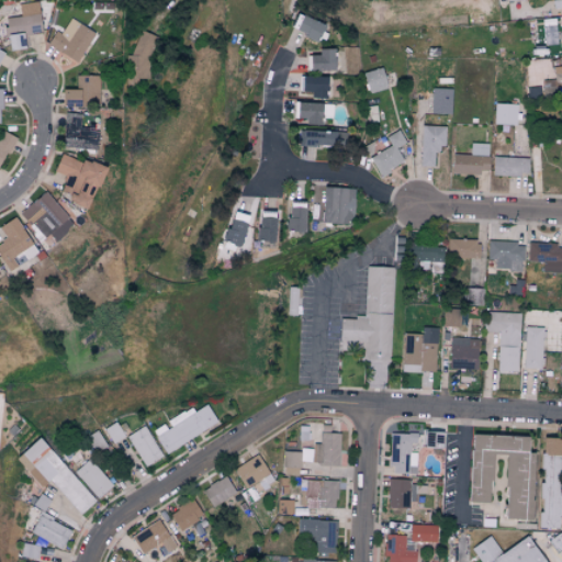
[(3,17),(7,51),(24,48),(23,35),(41,33),(38,13),(3,17)]
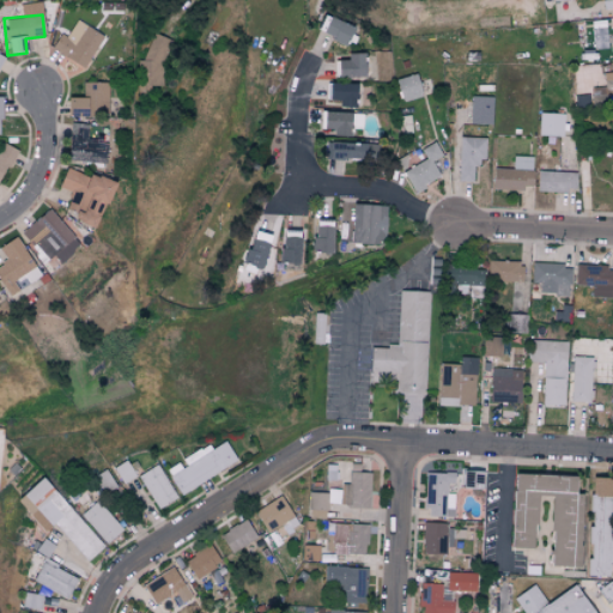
[(345,43),(352,25),(328,17),(322,34),(345,43)]
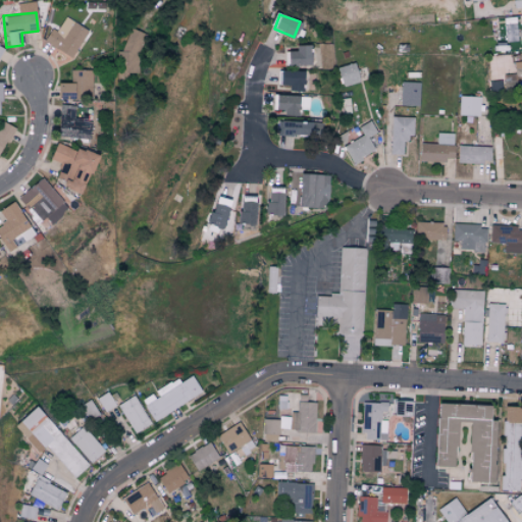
[(71,57),(87,30),(70,21),(63,35),(51,29),(43,42),(71,57)]
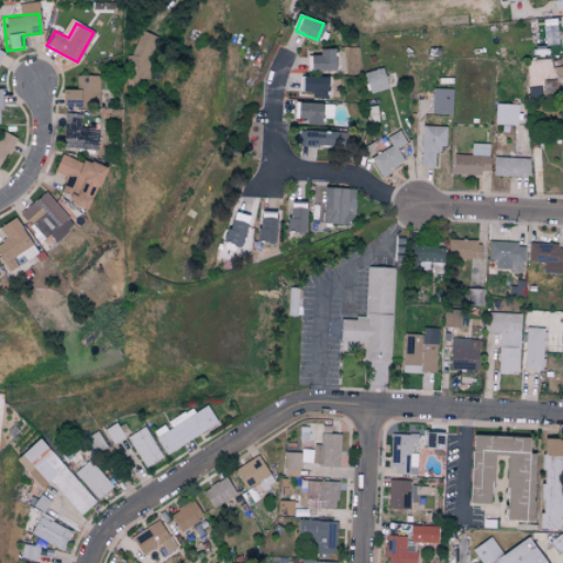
[(127,88),(142,87),(142,79),(153,79),(152,33),(135,34),(136,54),(125,55),(127,88)]
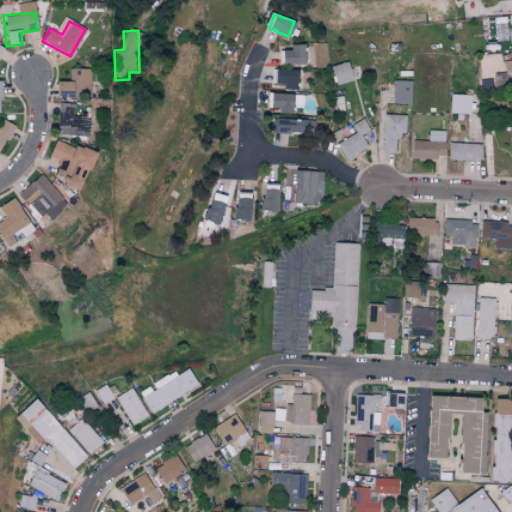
[(303,44),(289,44),(289,50),(279,50),(279,64),(303,64),(303,44)]
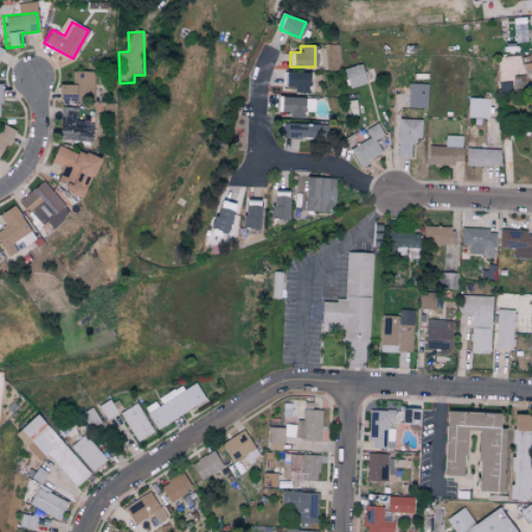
[(366,83),(360,63),(342,69),(347,88),(366,83)]
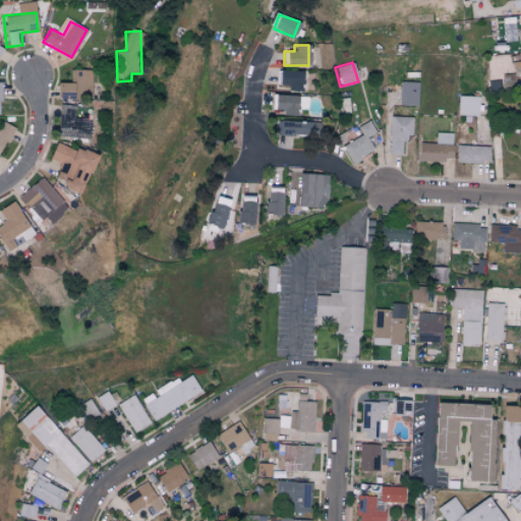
[(92,70),(70,69),(69,82),(57,82),(56,97),(92,97),(92,70)]
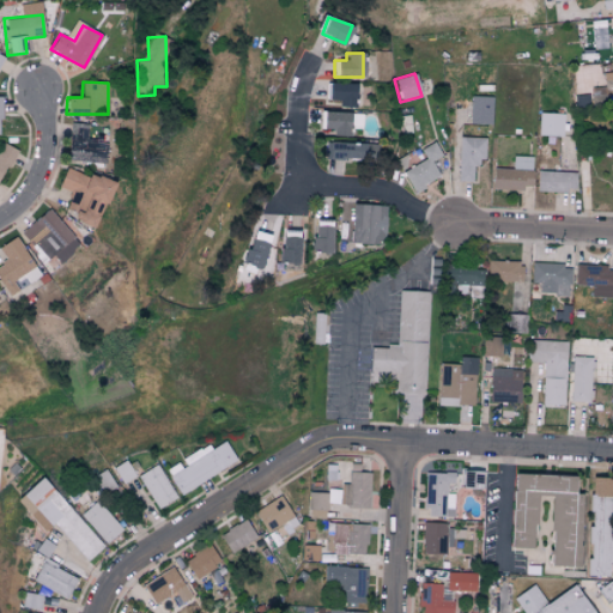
[(356,83),(327,83),(327,99),(338,101),(338,107),(354,107),(356,83)]
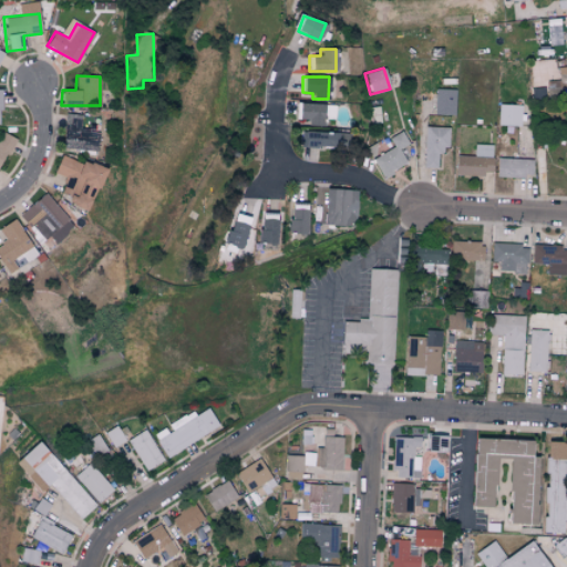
[(455,89),(435,89),(434,114),(454,115),(455,89)]
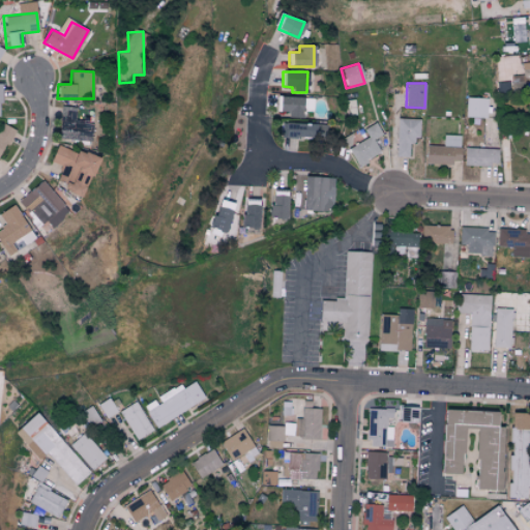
[(301,118),(302,97),(276,96),(275,111),(288,112),(287,117),(301,118)]
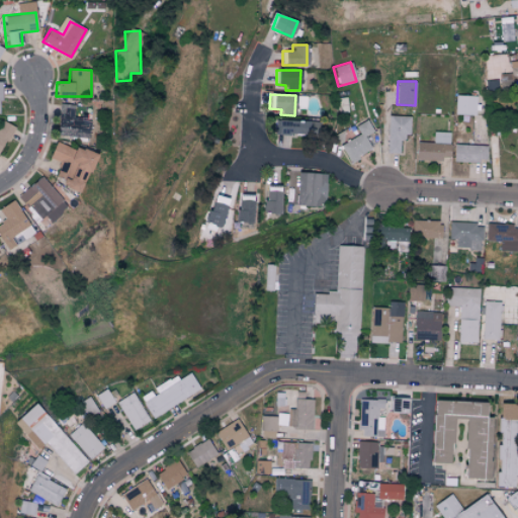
[(455,114),(476,115),(476,96),(455,95),(455,114)]
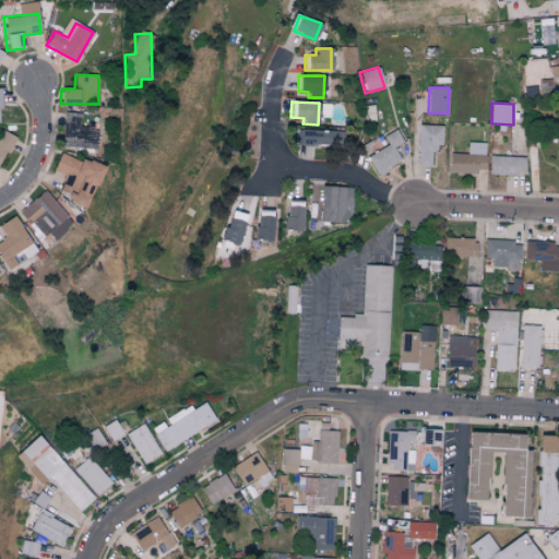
[(330,104),(320,104),(319,117),(330,117),(330,104)]
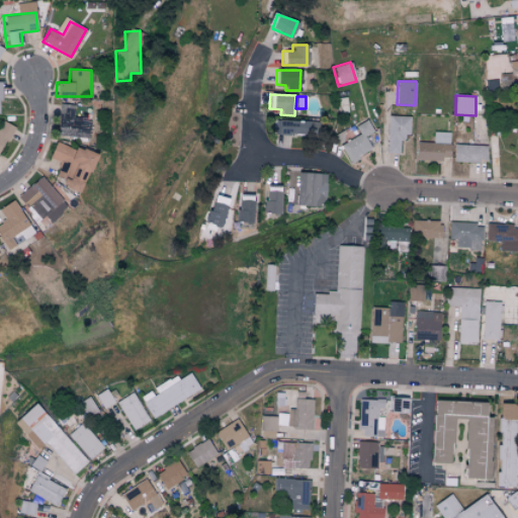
[(88,138),(89,121),(74,120),(75,111),(58,110),(57,136),(88,138)]
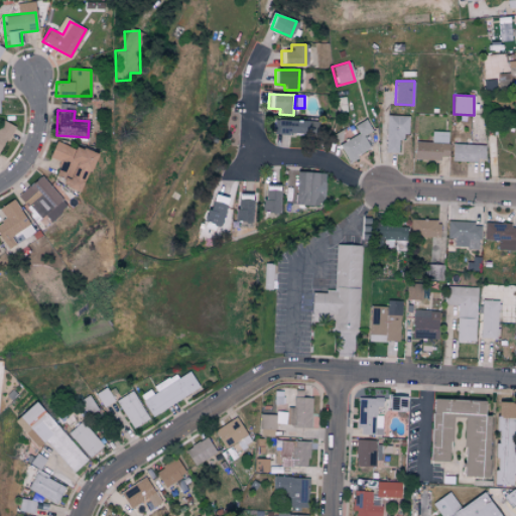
[(407,116),(386,116),(385,152),(397,152),(398,140),(406,140),(407,116)]
